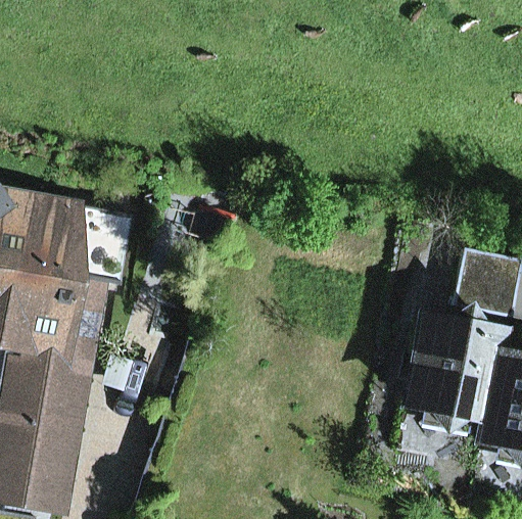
[(0,325),(18,329),(0,419),(0,491),(6,492),(4,505),(3,509),(0,508),(0,518),(34,518),(36,510),(39,496),(8,490),(19,426),(58,432),(76,335),(66,333),(77,275),(103,280),(121,283),(133,213),(43,197),(34,198),(28,205),(2,200),(0,196),(0,325)]
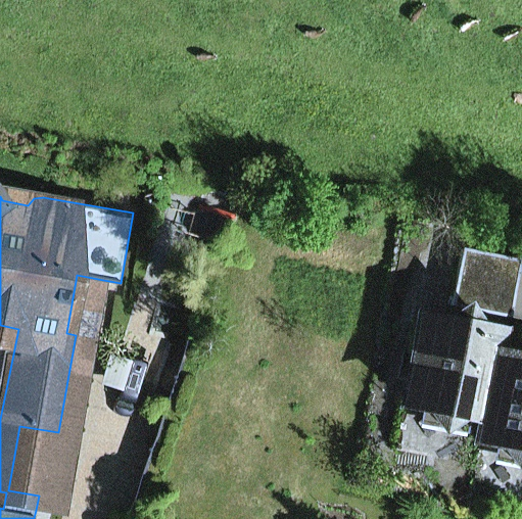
[(463,246),(458,275),(516,286),(521,257),(463,246)]
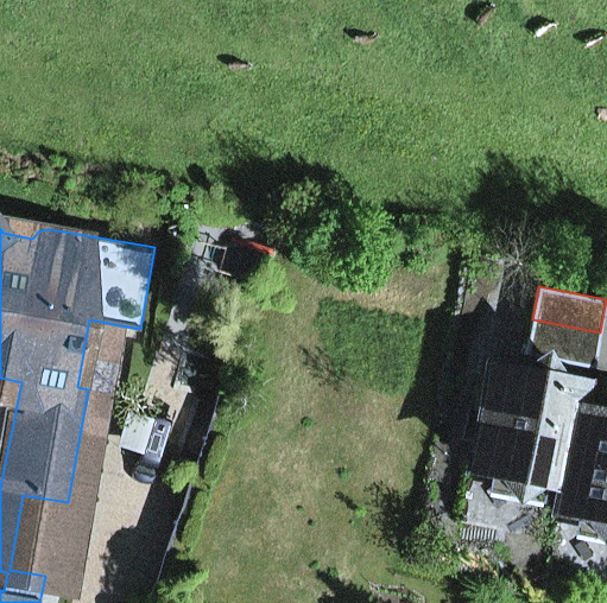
[(42,592),(71,597),(120,325),(89,319),(77,387),(88,389),(68,502),(23,495),(10,570),(45,576),(42,592)]
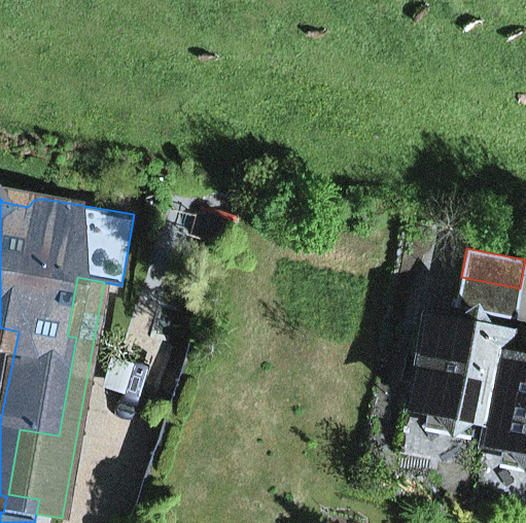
[(461,277),(455,305),(514,316),(520,288),(461,277)]
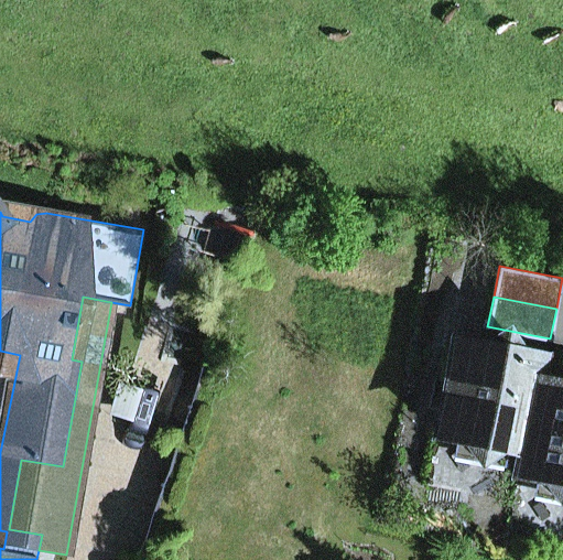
[(526,447),(538,383),(540,383),(544,361),(521,356),(504,330),(479,347),(455,343),(439,429),(462,433),(478,459),(505,443),(523,447),(526,447)]
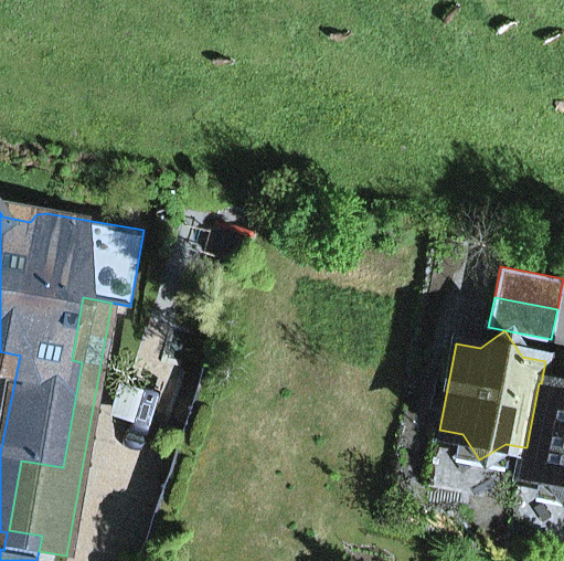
[(0,369),(4,371),(0,398),(0,544),(4,546),(7,532),(0,531),(0,453),(20,356),(0,351),(0,369)]
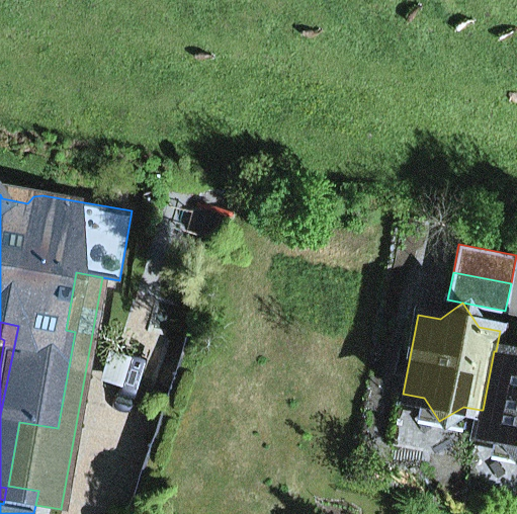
[(516,352),(513,355),(496,351),(494,351),(483,410),(481,410),(477,430),(498,434),(512,457),(516,454),(516,352)]
